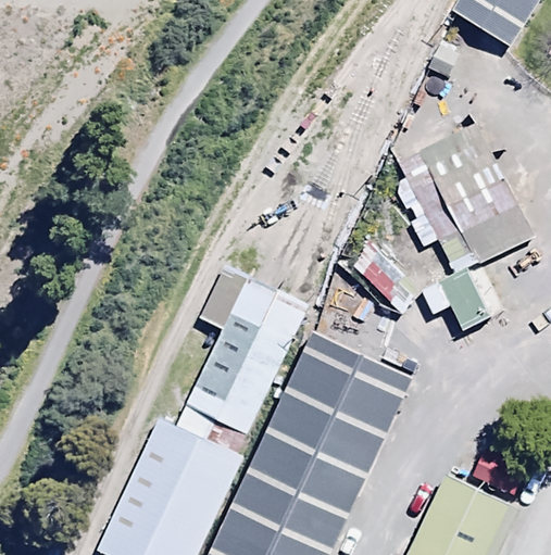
[(543,0),(462,0),(452,17),(512,53),(543,0)]
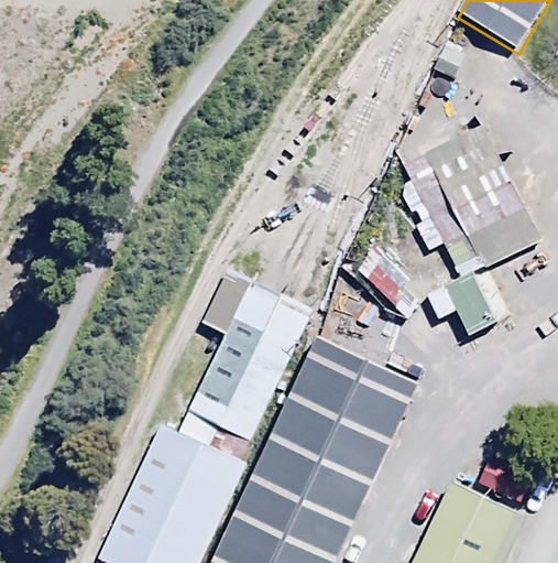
[(459,58),(440,49),(427,74),(446,84),(459,58)]
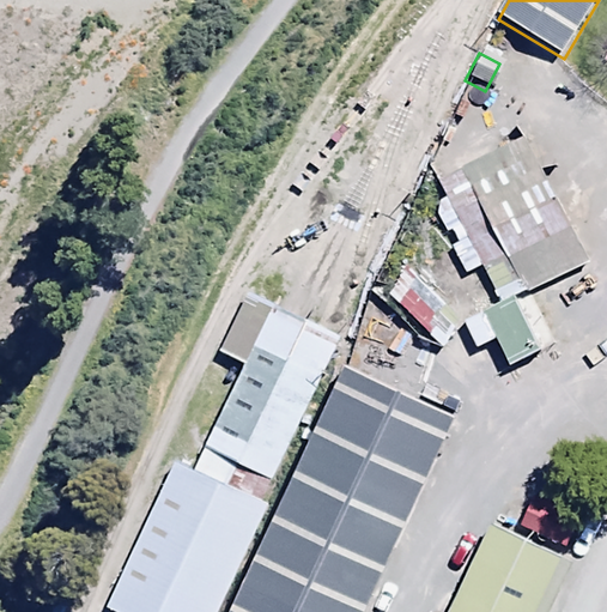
[(522,296),(583,264),(517,139),(483,157),(474,141),(424,169),(441,201),(426,210),(442,240),(447,237),(451,247),(445,250),(460,279),(477,271),(495,306),(483,311),(479,304),(457,315),(475,349),(490,340),(507,370),(548,349),(522,296)]
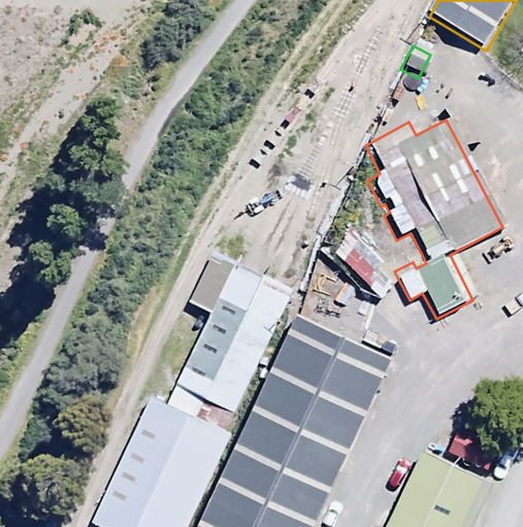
[(344,244),(329,261),(362,290),(377,274),(344,244)]
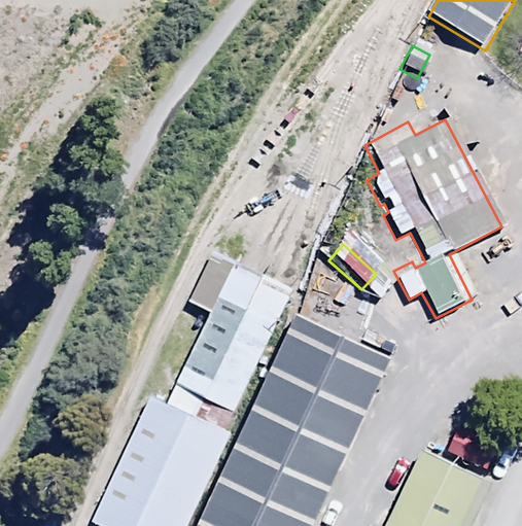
[(241,265),(210,251),(188,300),(211,311),(176,383),(234,412),(284,284),(278,281),(267,277),(254,271),(241,265)]
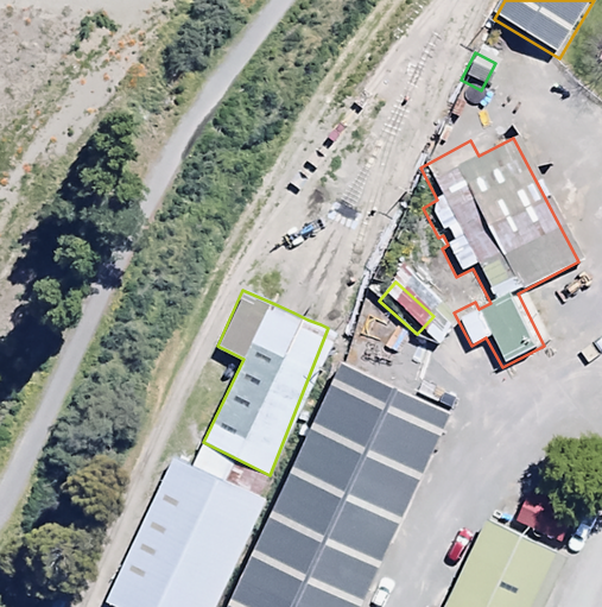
[(359,606),(449,393),(343,349),(234,606),(359,606)]
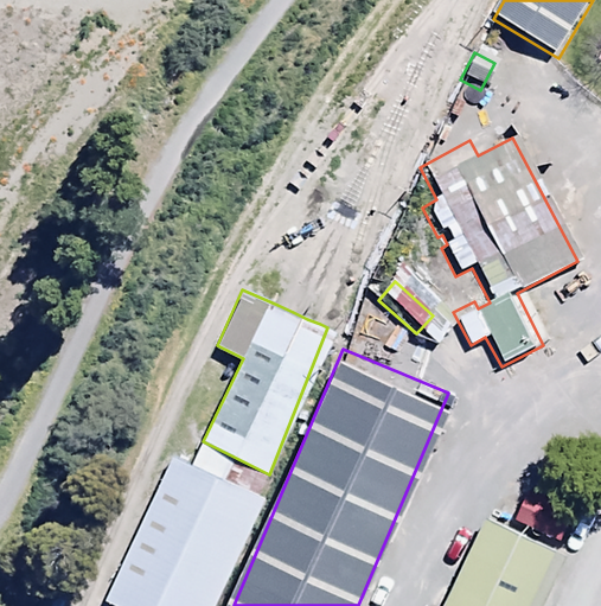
[(212,605),(262,498),(172,457),(106,599),(119,605),(212,605)]
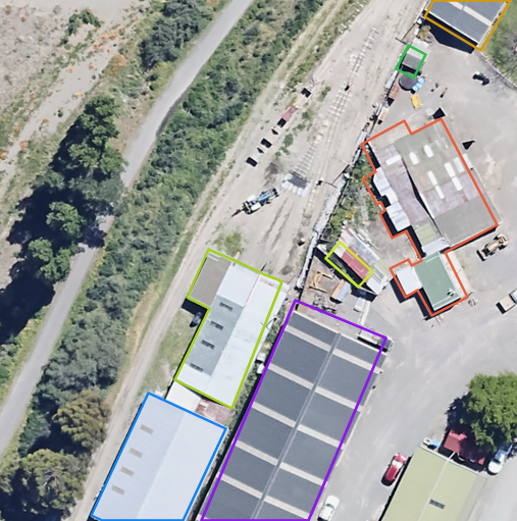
[(450,423),(436,450),(476,468),(489,443),(450,423)]
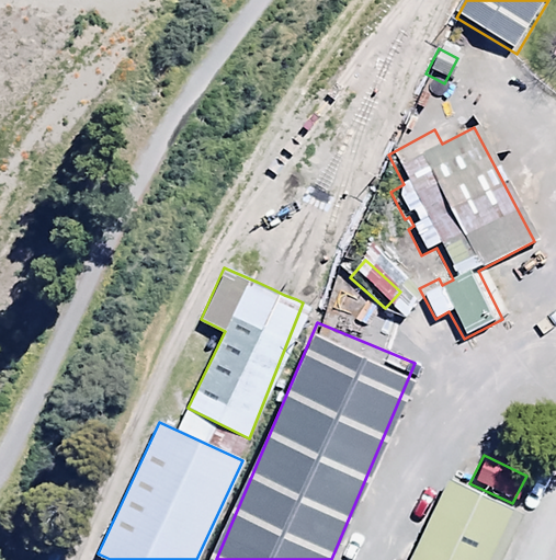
[(500,559),(518,520),(441,488),(409,559),(500,559)]
